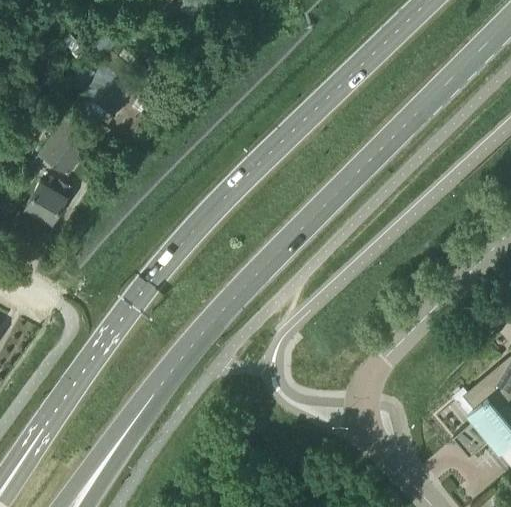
[(73,105),(95,121),(131,73),(109,56),(73,105)]
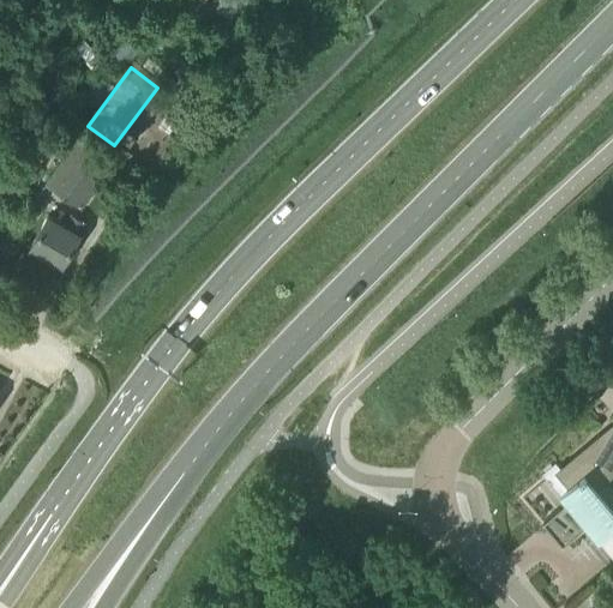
[(35,82),(23,98),(46,115),(58,100),(35,82)]
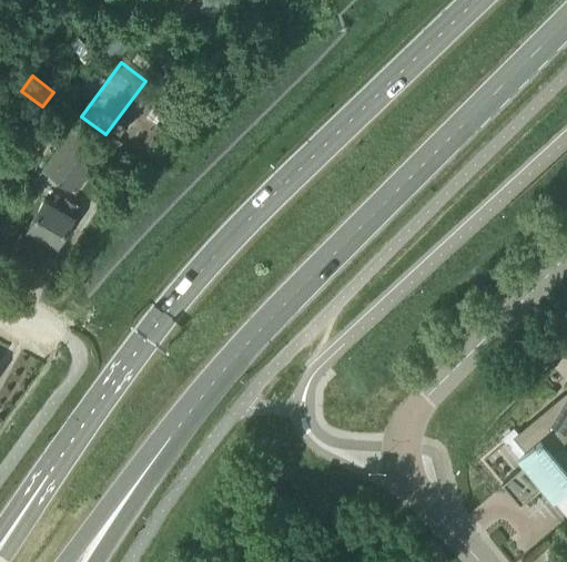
[(73,197),(102,156),(70,134),(41,174),(73,197)]
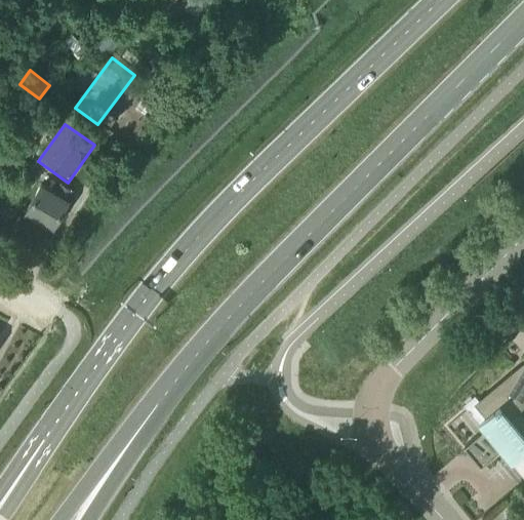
[(54,196),(40,188),(25,214),(52,231),(68,204),(67,203),(72,194),(59,187),(54,196)]
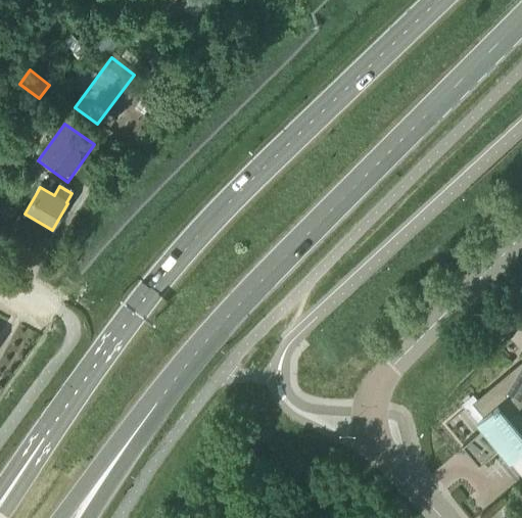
[(508,464),(521,452),(521,438),(508,422),(521,409),(521,406),(521,363),(471,406),(482,420),(475,425),(481,432),(461,449),(477,469),(497,453),(508,464)]
